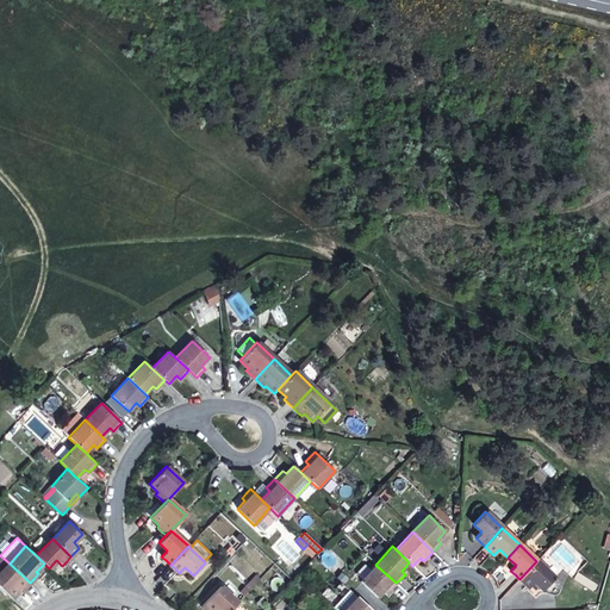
[(534,582),(542,590),(554,578),(536,561),(520,579),(523,584),(528,587),(534,582)]
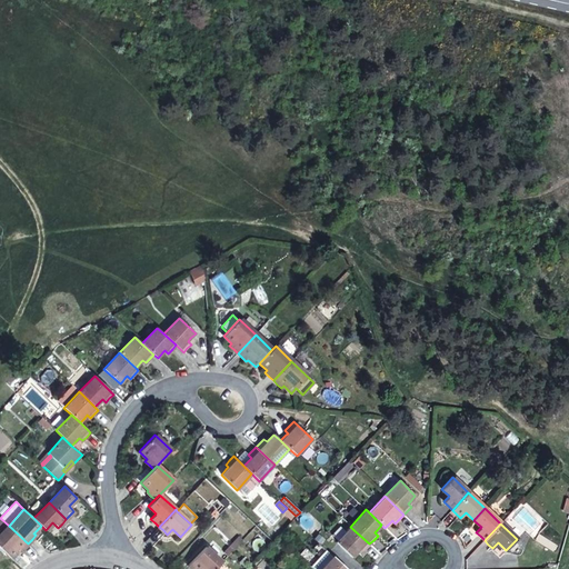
[(23,548),(28,543),(9,526),(0,533),(0,547),(11,558),(18,550),(20,551),(23,548)]
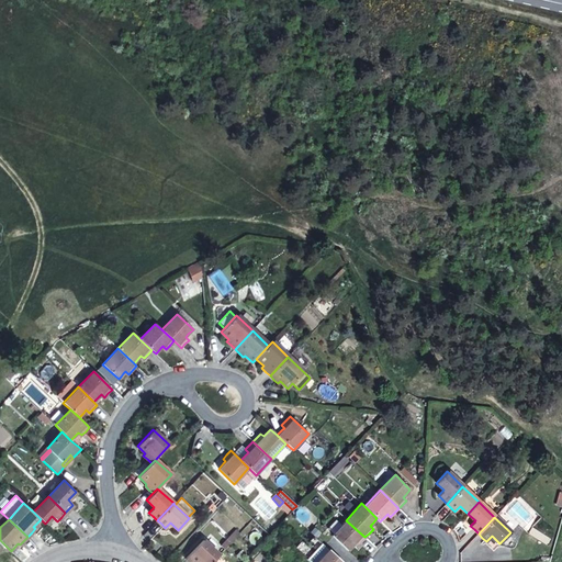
[(355,542),(357,546),(364,537),(346,520),(332,535),(347,551),(349,548),(352,544),(355,542)]
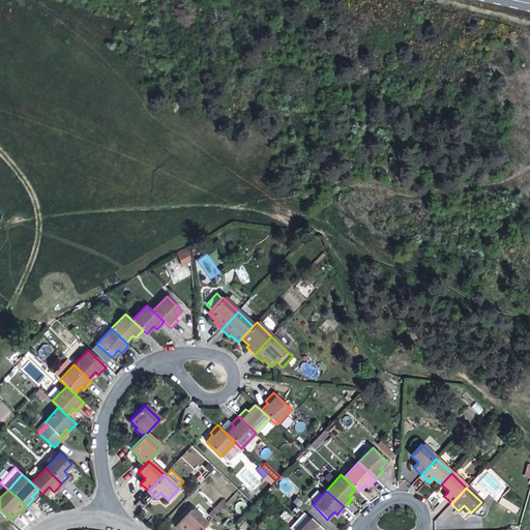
[(223,500),(214,508),(217,511),(226,503),(223,500)]
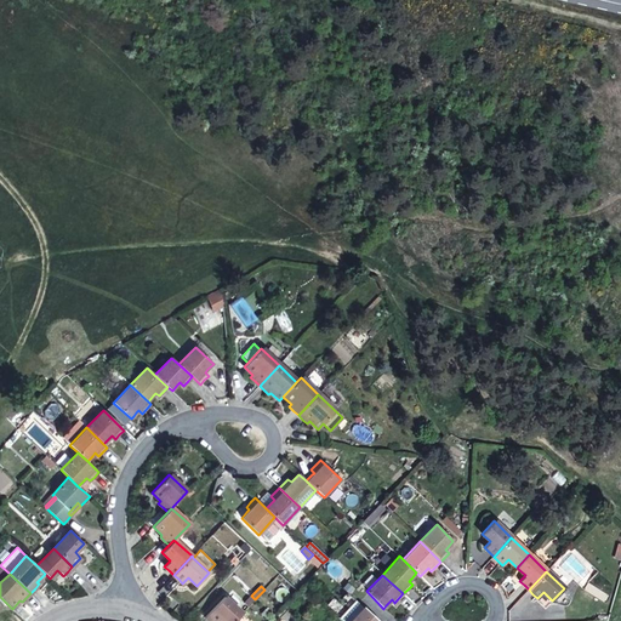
[(545,609),(552,600),(543,592),(537,598),(535,599),(545,609)]
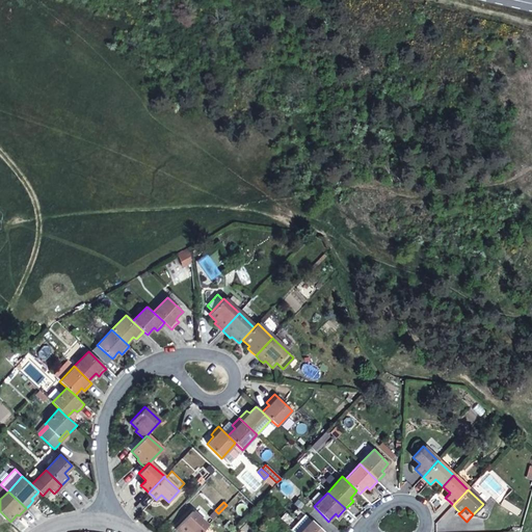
[(201,531),(207,525),(192,510),(176,529),(179,531),(201,531)]
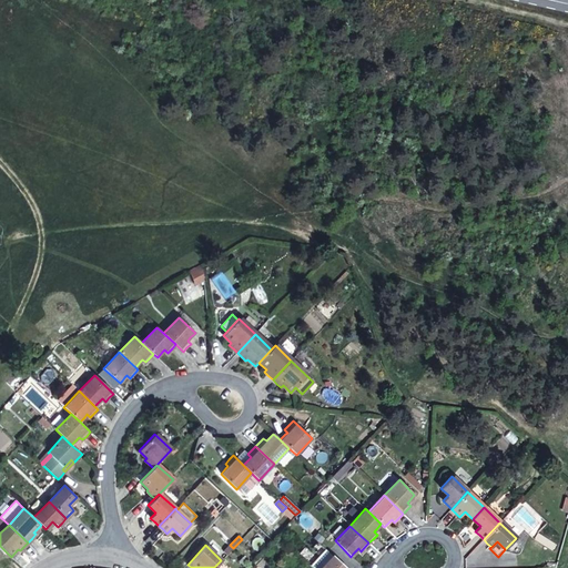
[(233,548),(230,545),(223,551),(227,555),(233,548)]
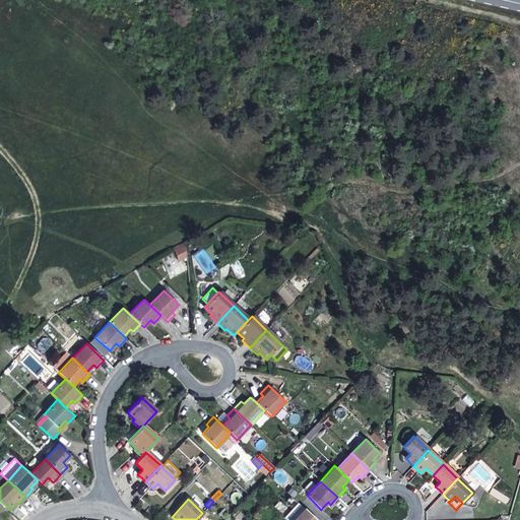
[(315,519),(303,509),(291,519),(315,519)]
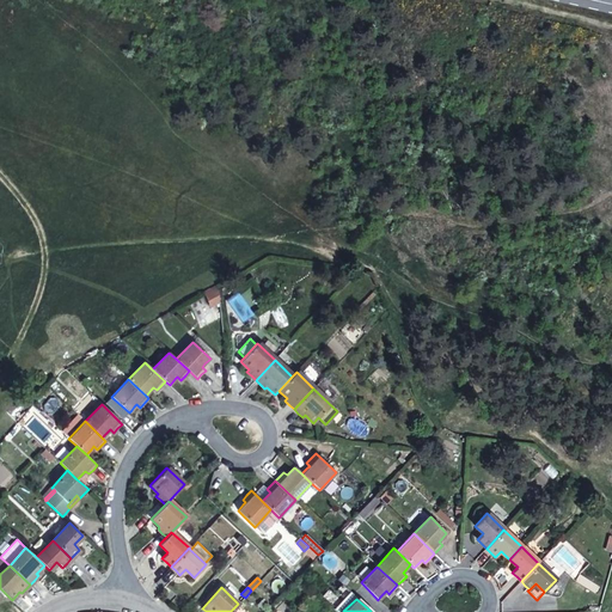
[(262,600),(257,604),(262,610),(267,606),(262,600)]
